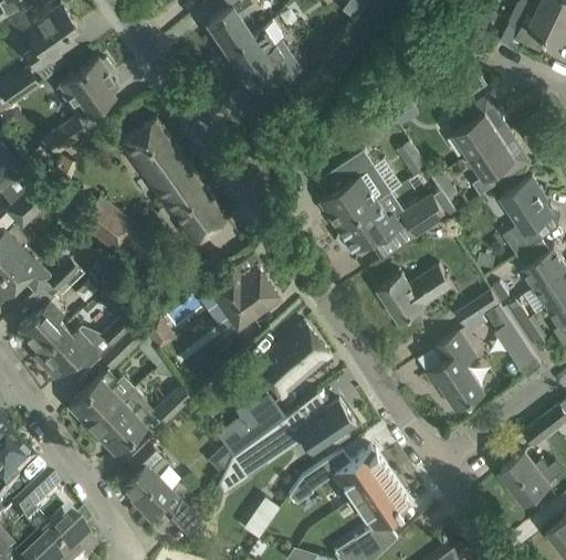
[(226,52),(227,54),(251,38),(240,21),(254,11),(248,0),(247,0),(236,0),(239,4),(231,9),(208,25),(216,37),(210,41),(220,55),(226,52)]
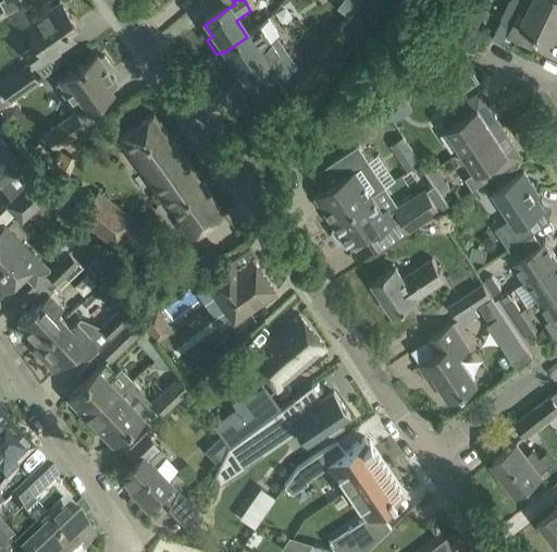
[(556,20),(516,0),(511,0),(497,31),(508,36),(507,39),(533,51),(540,38),(553,45),(556,35),(556,20)]
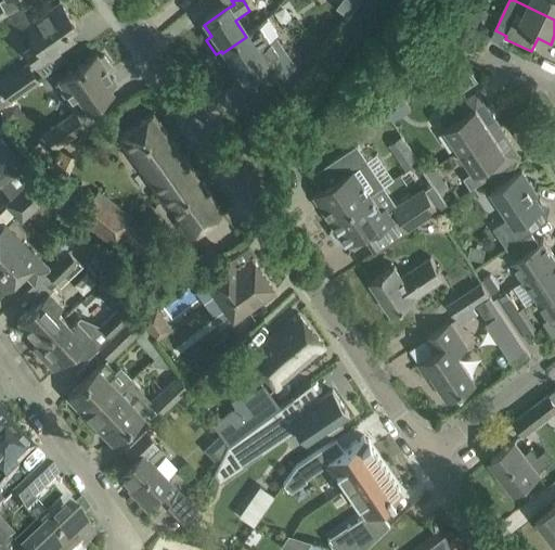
[(554,0),(514,0),(554,20),(554,0)]
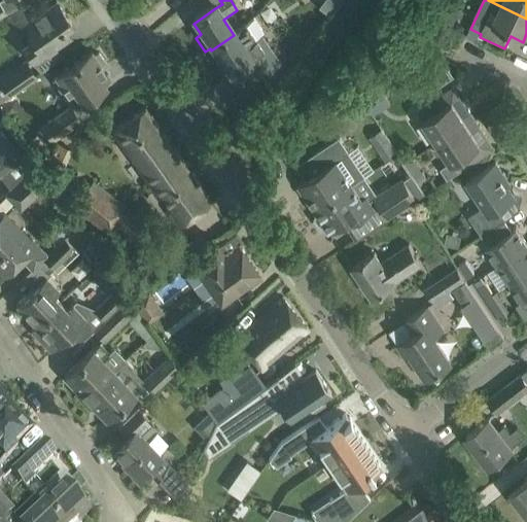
[(69,40),(64,33),(71,28),(56,6),(39,19),(31,7),(5,25),(20,29),(31,45),(26,49),(35,64),(69,40)]
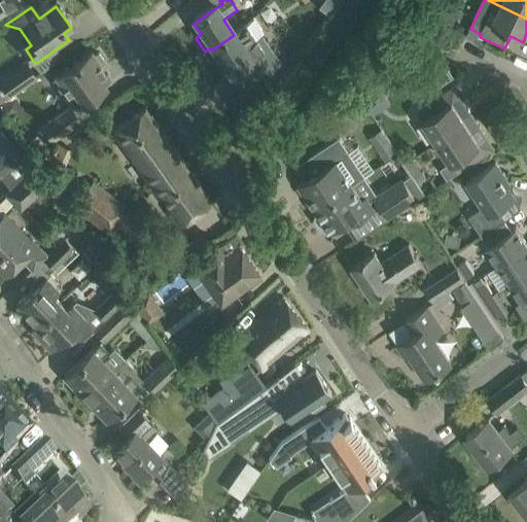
[(278,67),(258,38),(262,36),(253,23),(234,35),(211,50),(215,55),(210,59),(219,72),(224,69),(232,79),(249,67),(258,80),(278,67)]
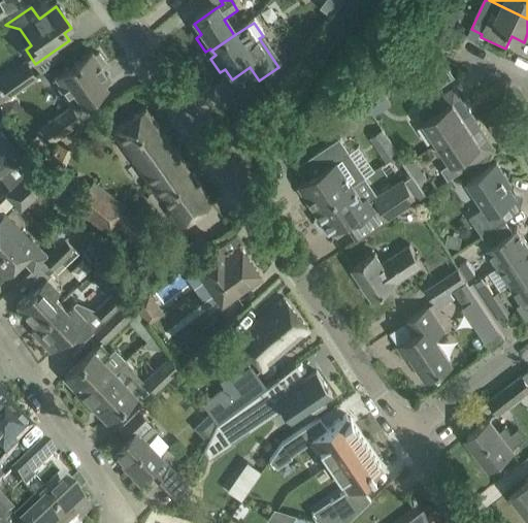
[(105,89),(97,77),(103,73),(91,57),(78,65),(77,64),(74,66),(75,67),(52,84),(63,100),(68,96),(77,108),(105,89)]
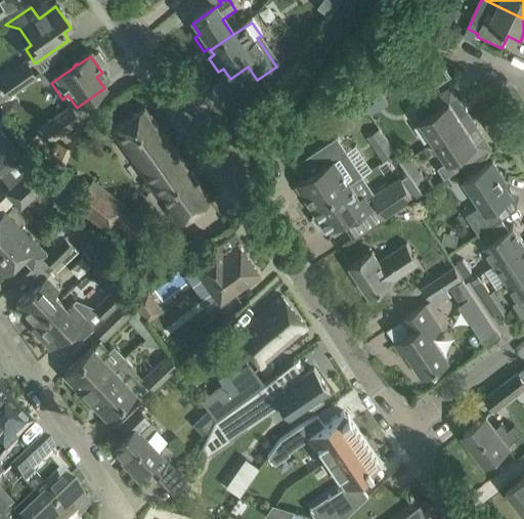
[(0,84),(0,104),(37,79),(27,66),(0,84)]
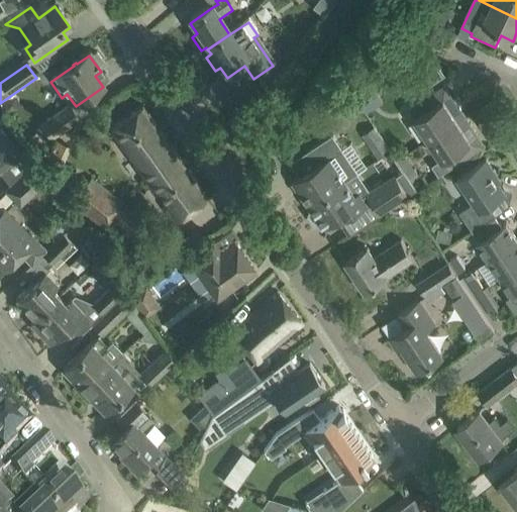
[(365,118),(382,106),(376,96),(357,107),(365,118)]
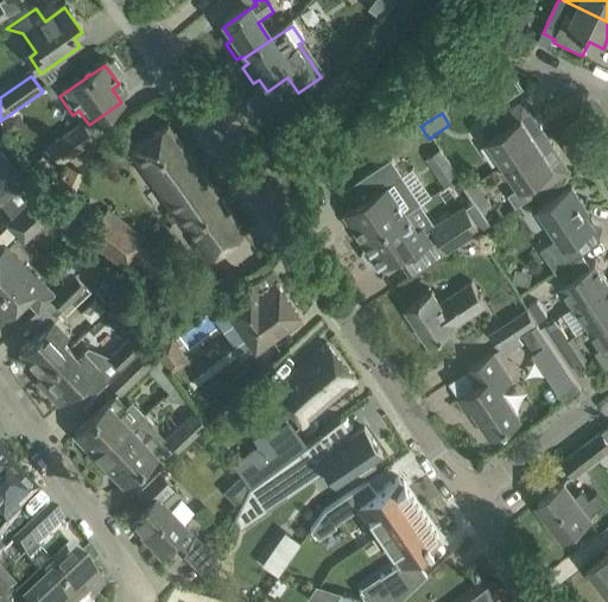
[(488,143),(505,168),(546,140),(530,115),(511,128),(488,143)]
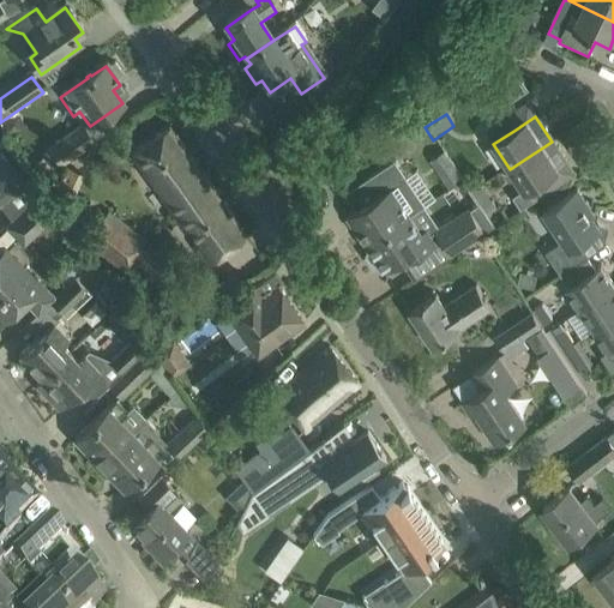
[(48,154),(59,169),(94,144),(83,128),(48,154)]
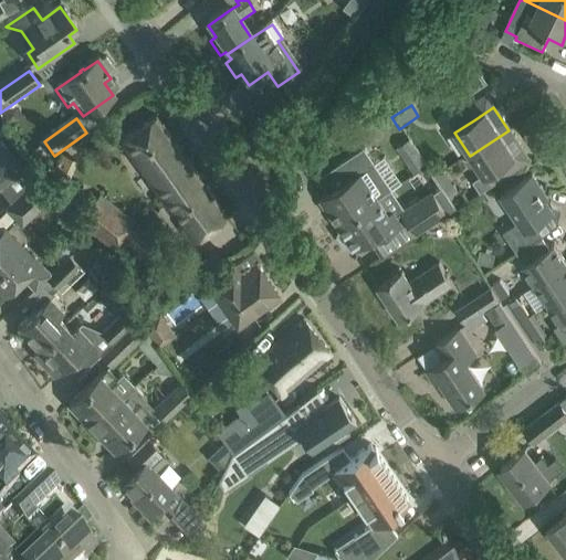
[(156,120),(137,134),(121,145),(173,219),(176,215),(186,229),(182,231),(192,245),(227,221),(156,120)]
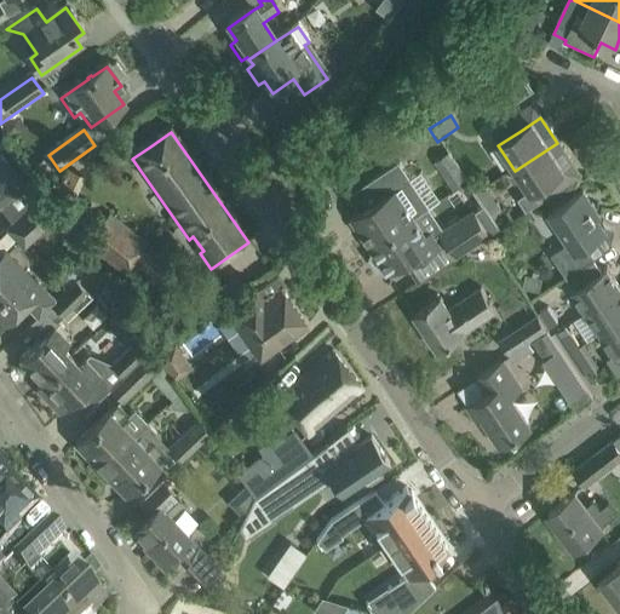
[(555,182),(574,168),(557,143),(515,171),(530,195),(518,204),(527,216),(562,193),(555,182)]
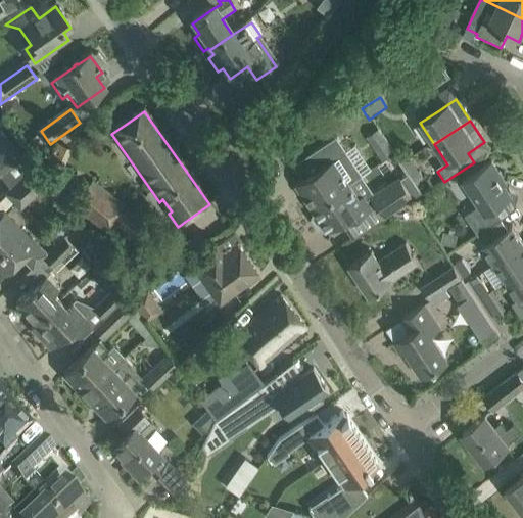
[(379,132),(366,140),(382,166),(394,156),(379,132)]
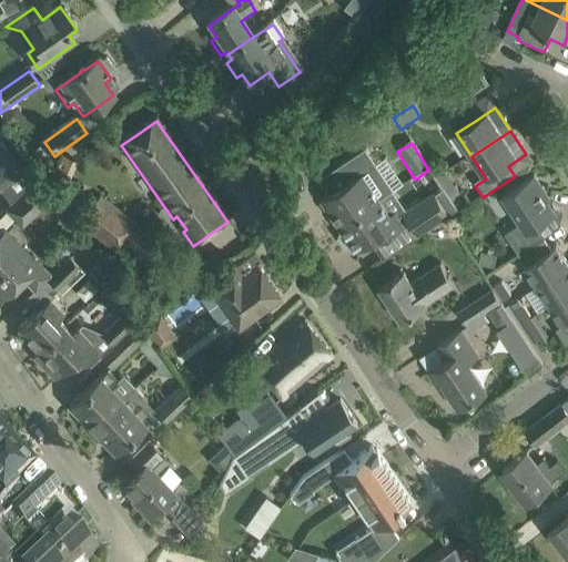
[(0,193),(10,186),(6,181),(20,170),(0,144),(0,193)]
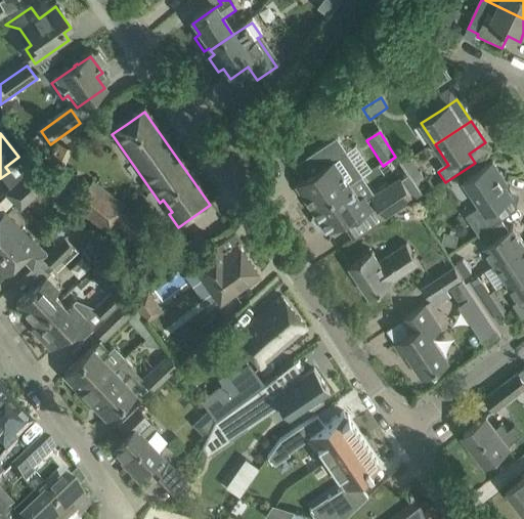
[(296,188),(312,214),(351,188),(362,180),(337,139),(311,159),(320,172),(296,188)]
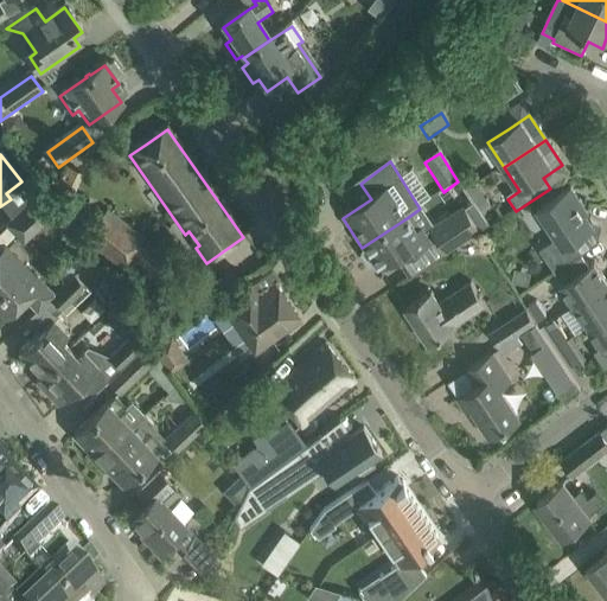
[(570,191),(550,204),(536,215),(555,243),(540,254),(555,276),(562,270),(582,257),(574,245),(594,232),(580,211),(582,209),(570,191)]
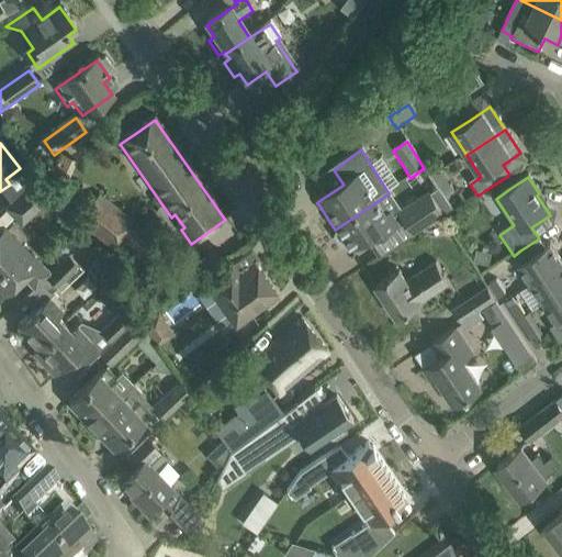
[(46,199),(33,184),(8,210),(21,223),(46,199)]
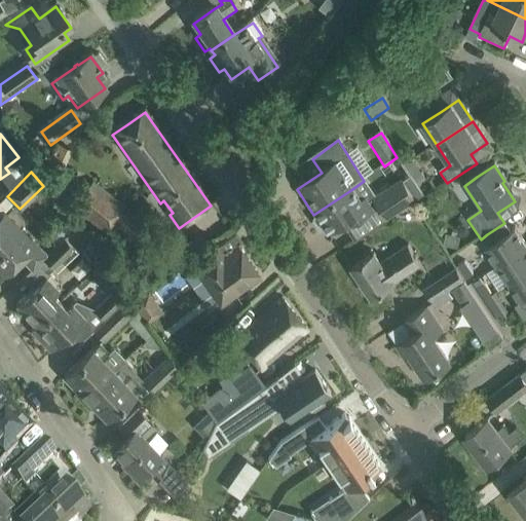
[(386,222),(416,202),(423,197),(411,179),(403,183),(402,182),(368,205),(365,199),(361,202),(352,189),(313,215),(329,236),(347,225),(350,229),(367,218),(379,211),(386,222)]
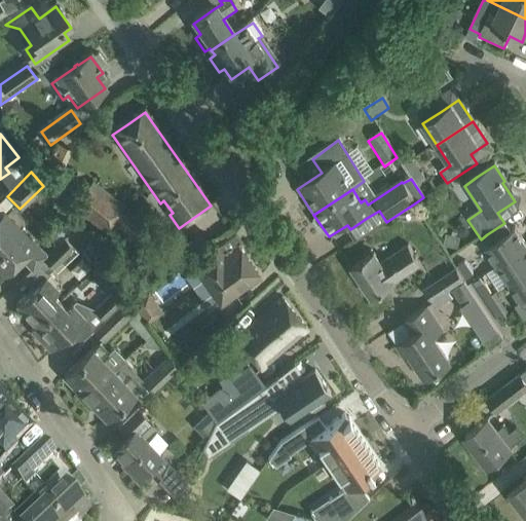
[(123,211),(91,185),(74,208),(106,233),(123,211)]
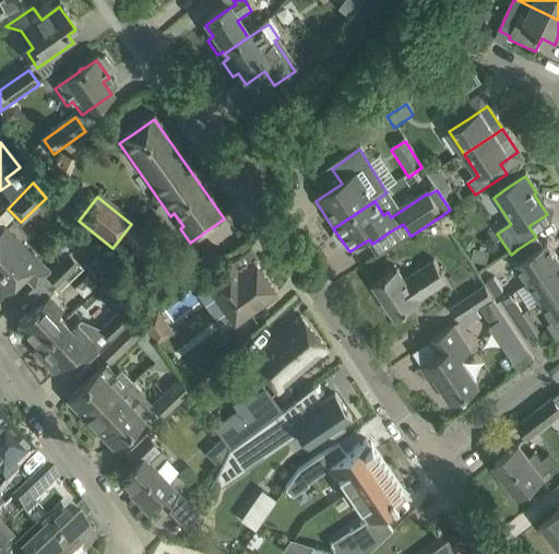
[(135,233),(145,245),(161,232),(150,220),(135,233)]
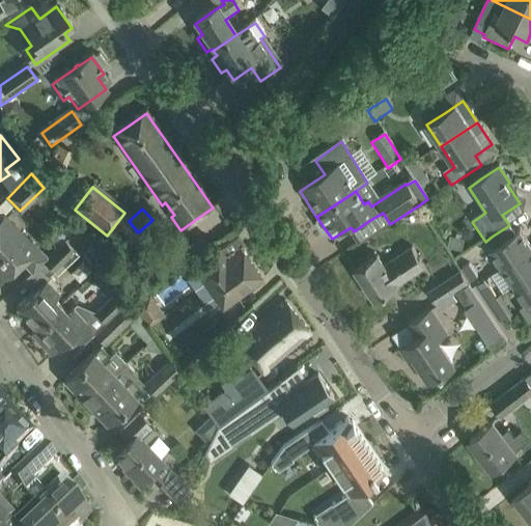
[(22,265),(32,275),(45,263),(48,260),(37,250),(32,254),(2,223),(0,224),(0,277),(4,282),(22,265)]
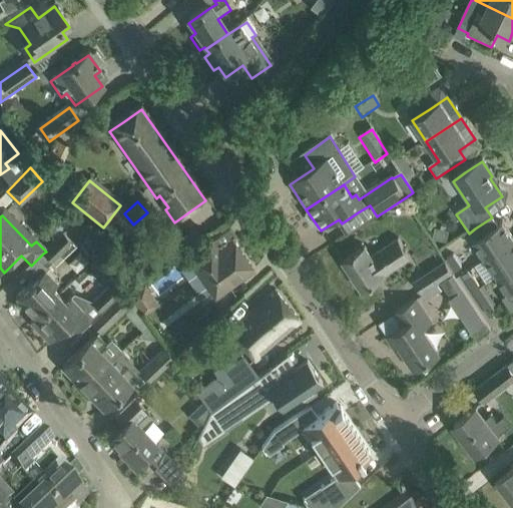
[(473,244),(485,262),(512,242),(512,241),(502,225),(473,244)]
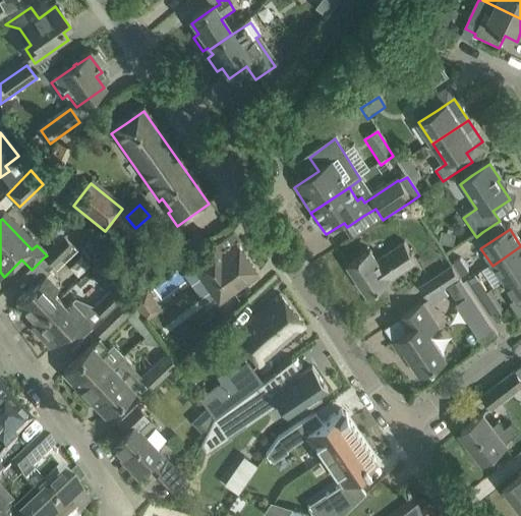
[(47,255),(44,258),(54,269),(73,250),(75,253),(84,244),(72,230),(47,255)]
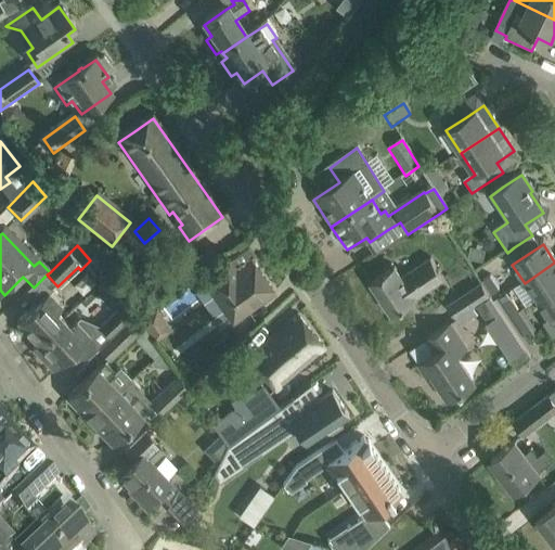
[(228,264),(209,276),(203,281),(234,325),(275,297),(250,263),(235,275),(228,264)]
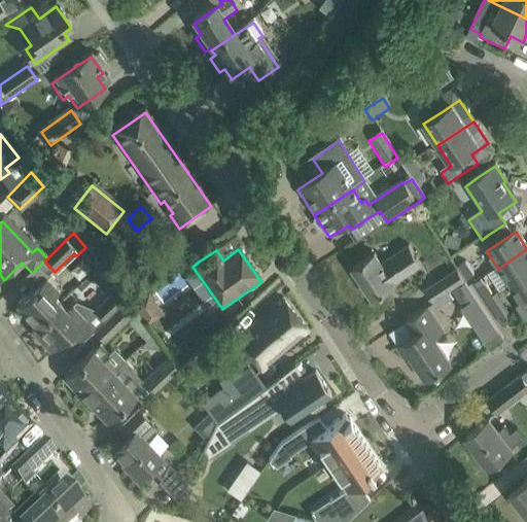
[(375,256),(369,259),(352,271),(373,302),(389,290),(395,287),(394,286),(422,268),(410,249),(382,267),(375,256)]
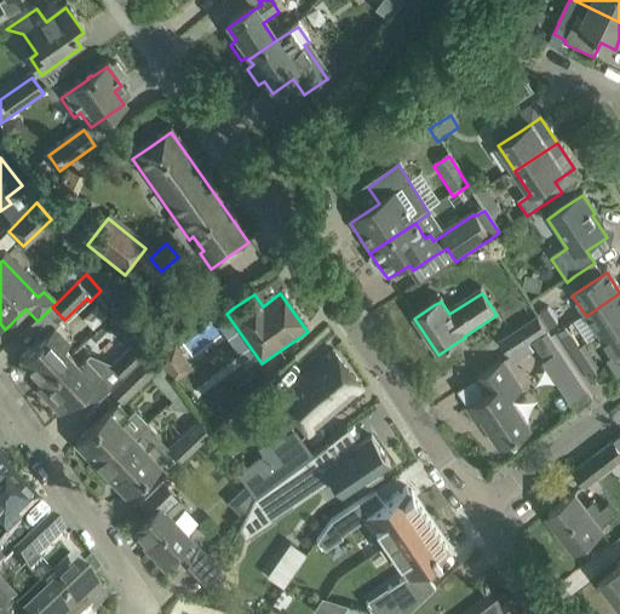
[(619,293),(586,316),(601,337),(619,323),(619,293)]
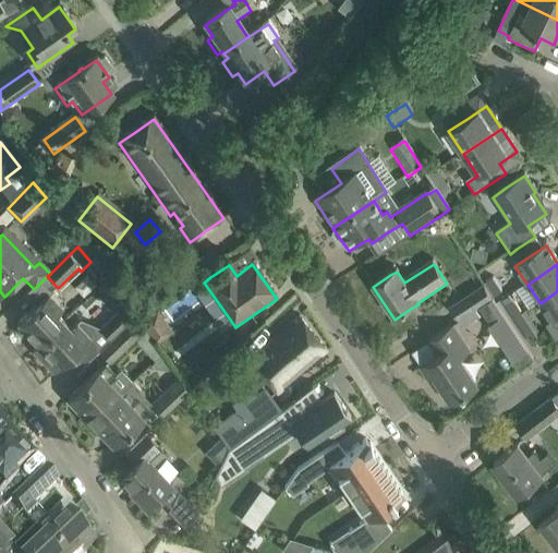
[(500,295),(492,280),(485,287),(493,300),(500,295)]
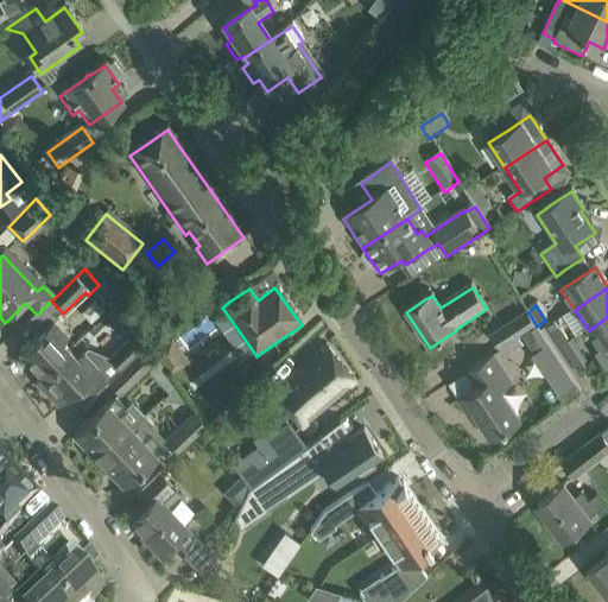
[(536,328),(527,315),(512,325),(520,337),(536,328)]
